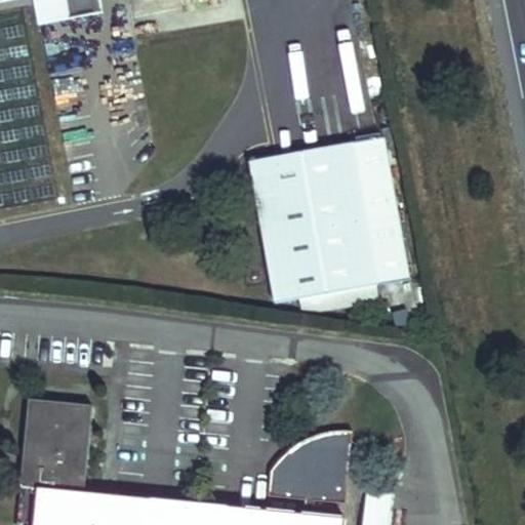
[(4,0),(10,26),(44,18),(62,105),(94,98),(91,84),(111,80),(93,0),(4,0)]
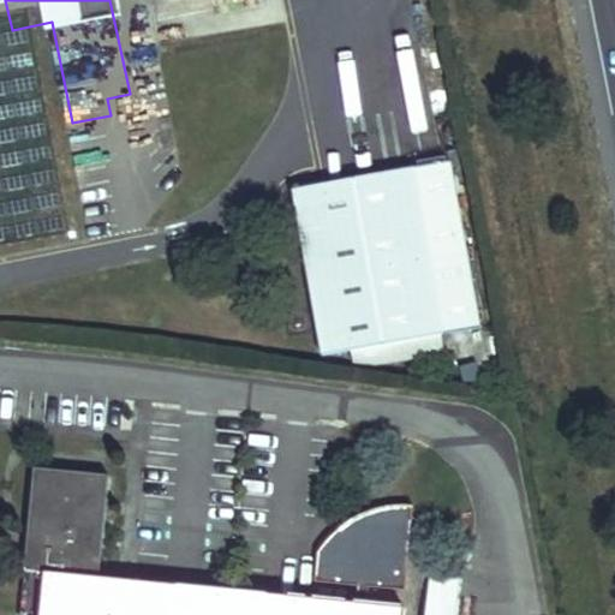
[(440,326),(411,167),(288,190),(317,348),(440,326)]
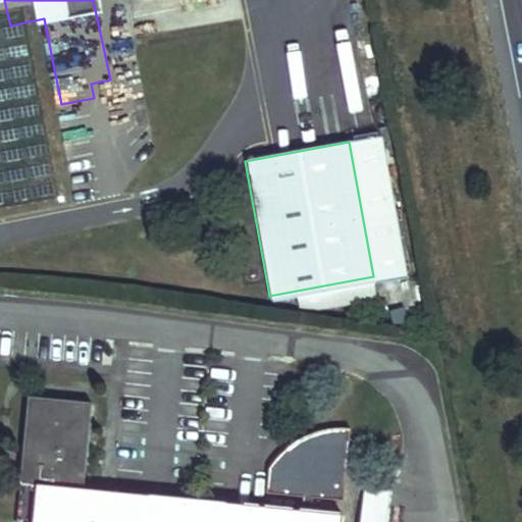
[(297,439),(284,448),(281,469),(266,467),(263,492),(299,497),(298,511),(83,487),(92,405),(24,399),(16,482),(34,483),(30,521),(336,521),(337,516),(306,512),(308,498),(338,501),(347,429),(326,429),(312,433),(297,439)]
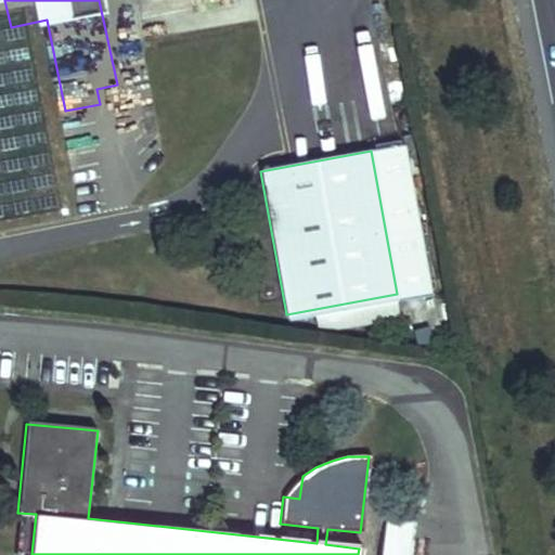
[(299,499),(302,476),(295,482),(283,497),(299,499)]
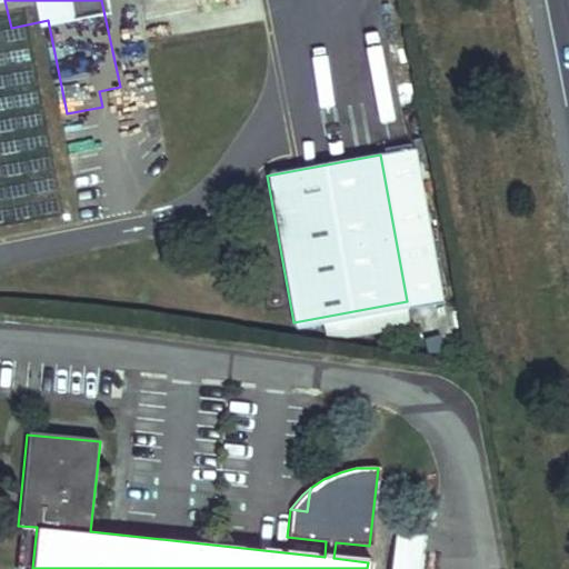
[(391,568),(420,568),(422,530),(393,528),(391,568)]
